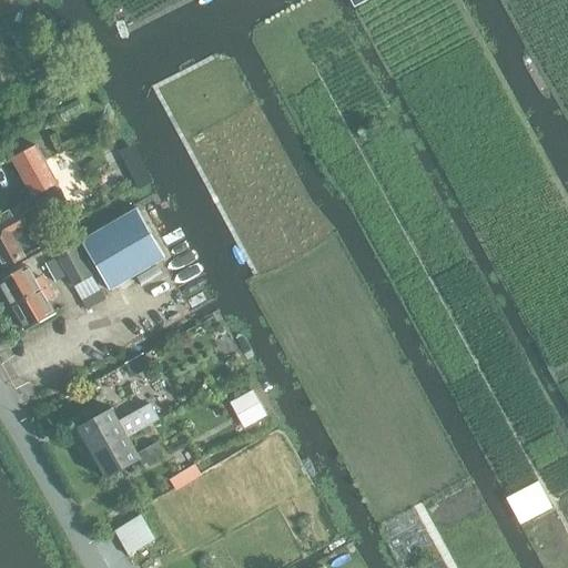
[(36,144),(12,158),(34,198),(58,184),(36,144)]
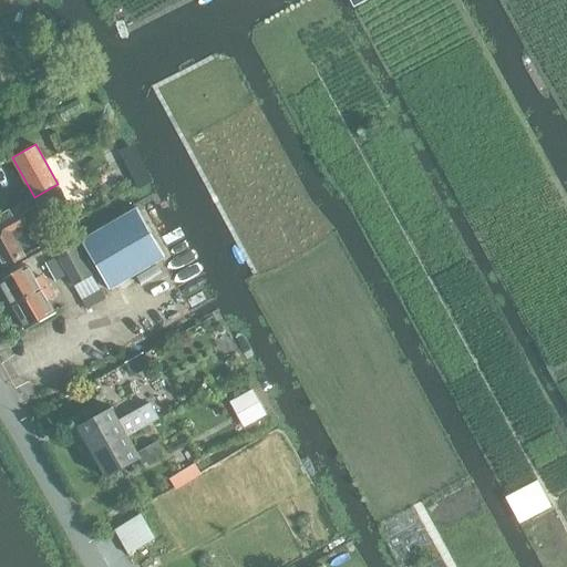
[(0,267),(1,269),(40,248),(37,243),(52,234),(45,222),(69,208),(58,189),(34,203),(39,209),(23,218),(16,206),(0,215),(0,267)]
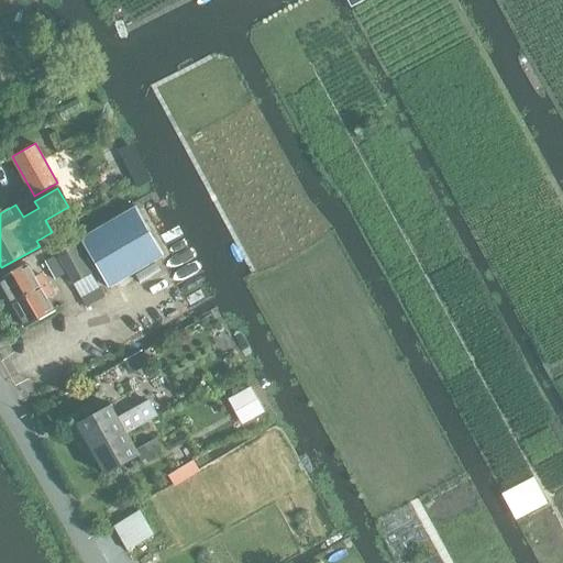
[(135,206),(80,239),(109,288),(165,256),(135,206)]
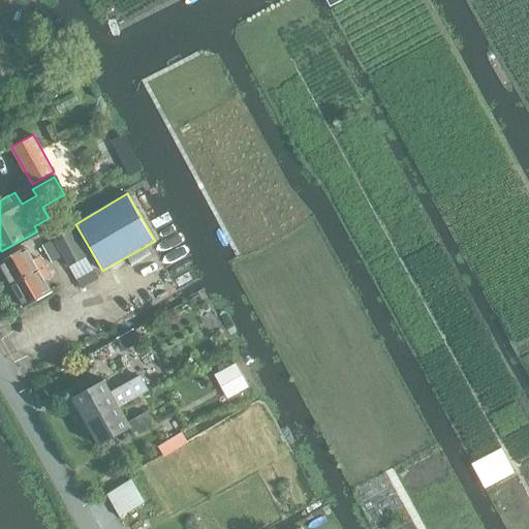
[(52,240),(62,257),(67,268),(68,267),(85,257),(87,256),(70,228),(52,240)]
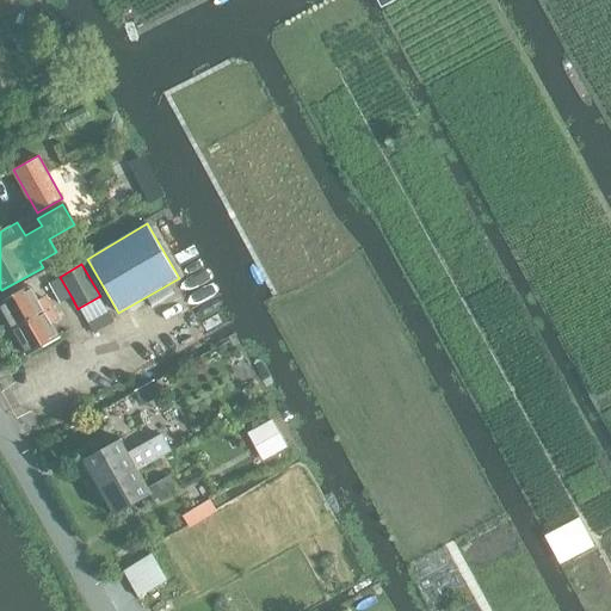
[(0,304),(0,308),(13,331),(45,312),(31,288),(0,304)]
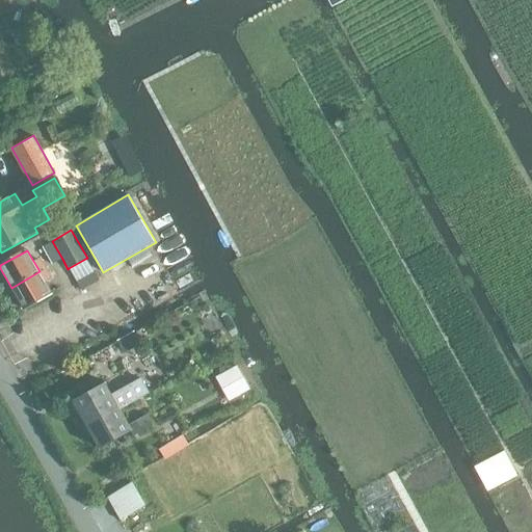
[(85,259),(69,268),(77,282),(94,273),(85,259)]
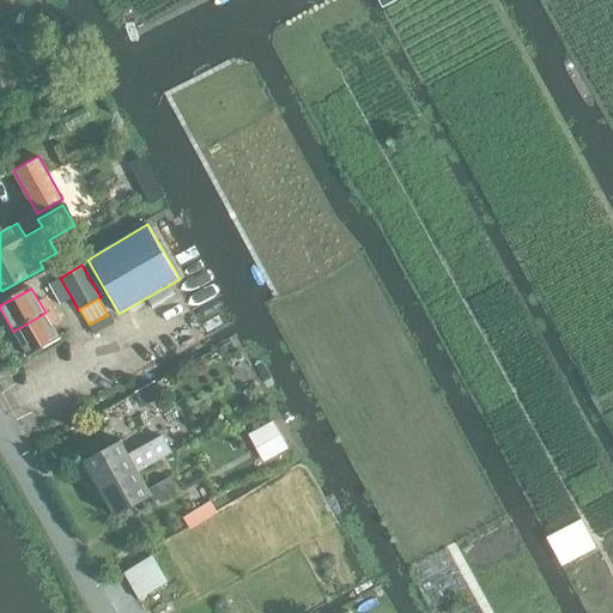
[(46,313),(13,332),(28,356),(60,338),(46,313)]
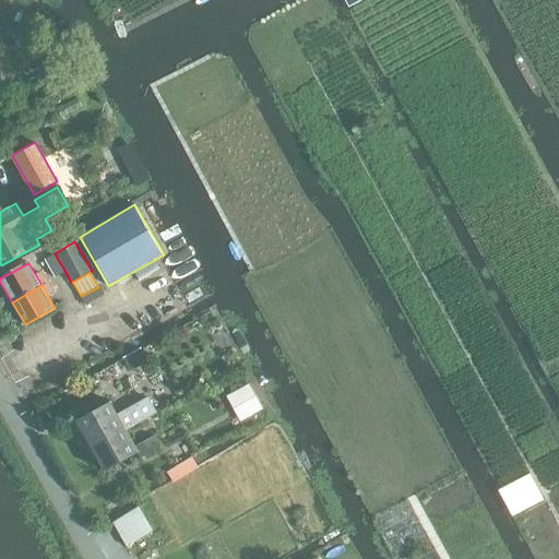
[(150,361),(141,347),(122,357),(123,358),(131,371),(150,361)]
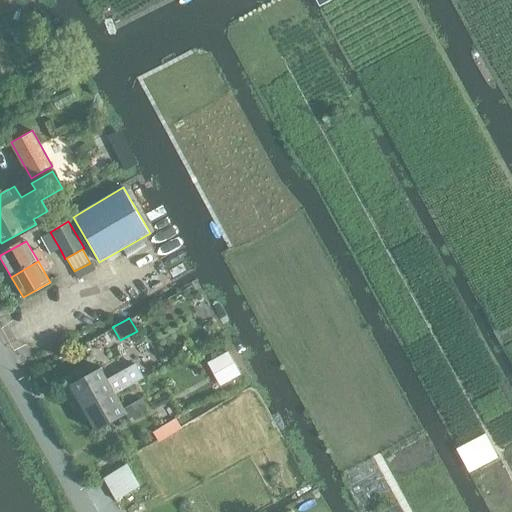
[(215,360),(226,380),(240,373),(228,353),(215,360)]
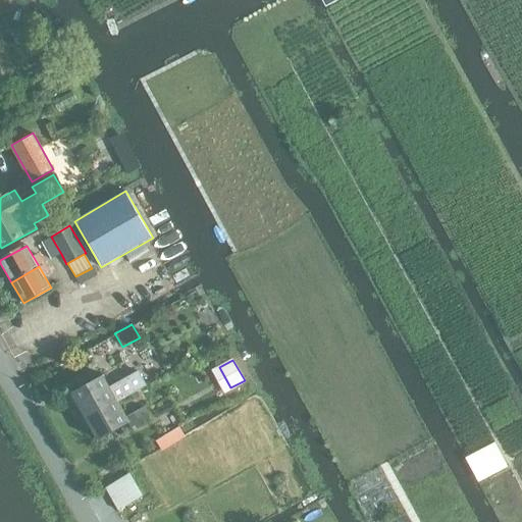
[(116,398),(119,403),(136,393),(129,382),(113,392),(103,374),(70,394),(85,416),(116,398)]
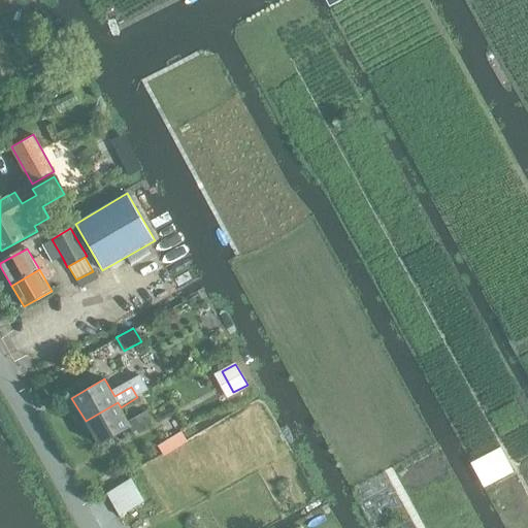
[(129,422),(121,407),(118,402),(86,421),(99,444),(130,428),(132,433),(152,422),(145,413),(129,422)]
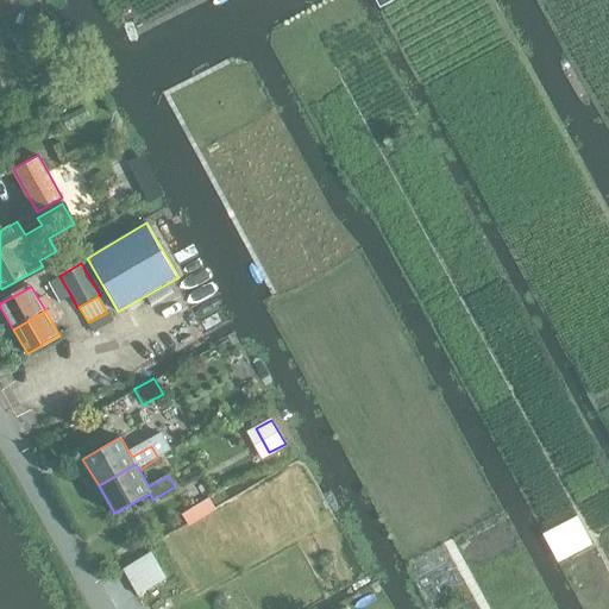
[(545,531),(559,558),(595,541),(581,513),(545,531)]
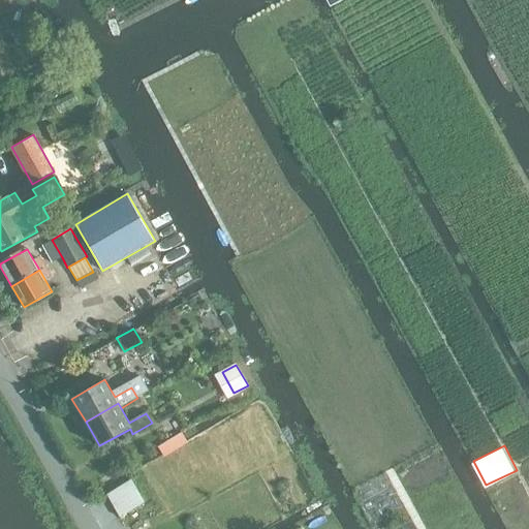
[(122,514),(147,499),(133,476),(109,491),(122,514)]
